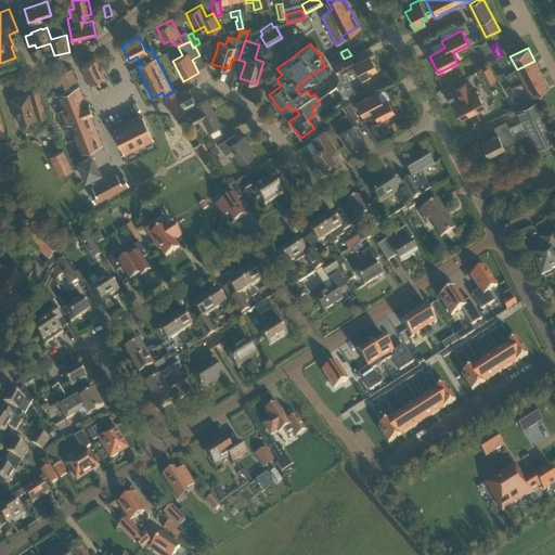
[(351,56),(333,66),(337,74),(348,67),(351,74),(357,71),(360,77),(362,80),(370,77),(369,74),(376,69),(370,55),(355,63),(351,56)]
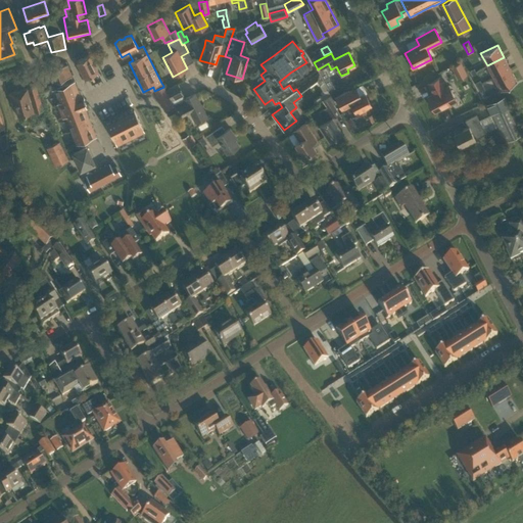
[(98,72),(90,54),(77,61),(85,78),(88,76),(92,84),(101,79),(98,72)]
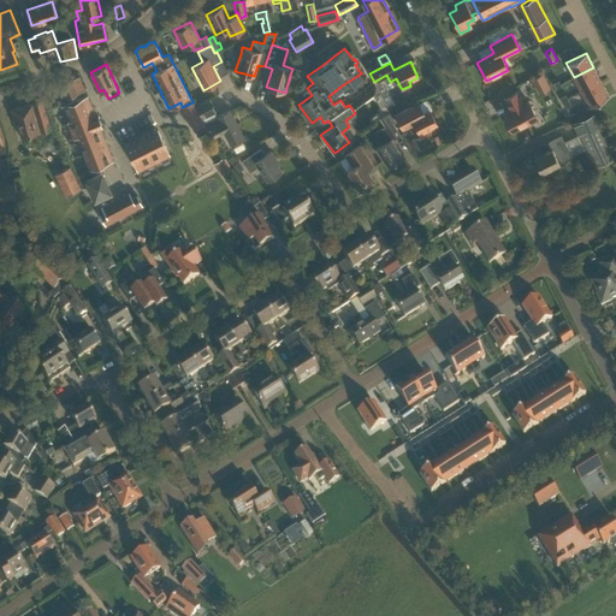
[(292,69),(290,75),(300,77),(302,69),(292,66),(292,69)]
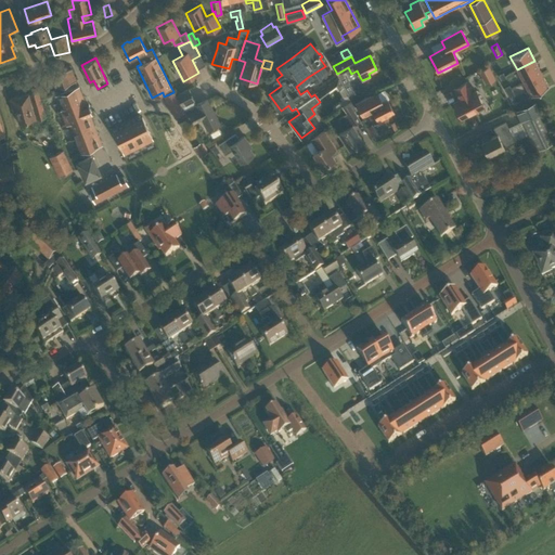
[(534,61),(517,69),(524,82),(541,73),(534,61)]
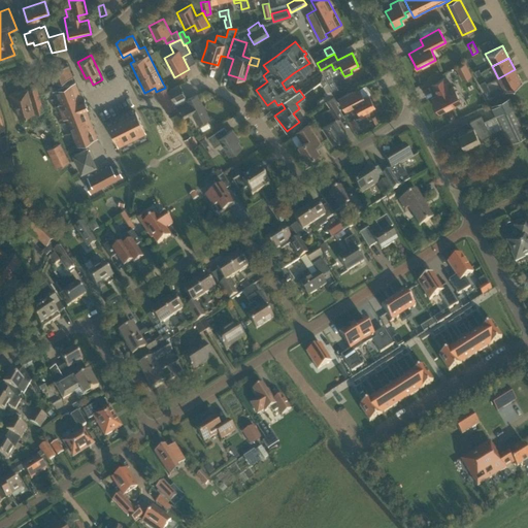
[(465,63),(456,68),(459,75),(463,73),(466,78),(471,75),(465,63)]
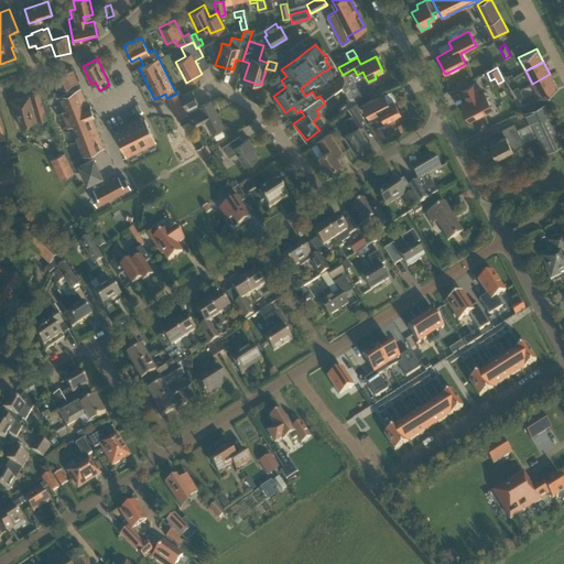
[(77,83),(73,71),(55,77),(60,89),(71,85),(72,87),(77,85),(77,83)]
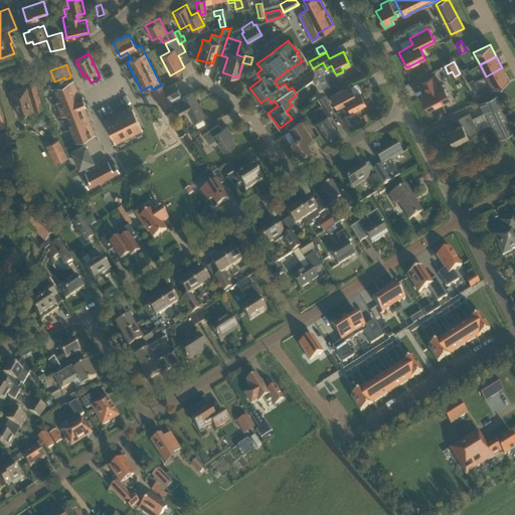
[(502,67),(486,76),(492,89),(509,79),(502,67)]
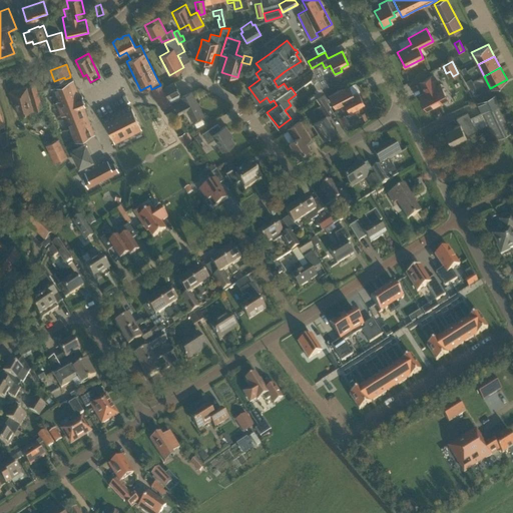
[(312,72),(293,86),(292,87),(295,91),(311,79),(314,82),(317,80),(312,72)]
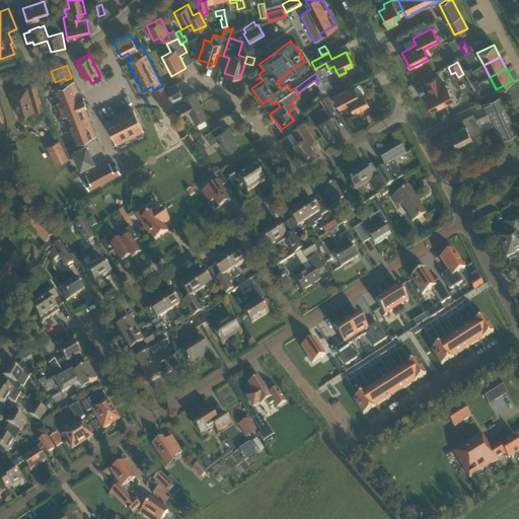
[(442,87),(436,76),(424,83),(430,93),(424,96),(431,110),(439,107),(439,108),(446,105),(445,103),(452,99),(445,85),(442,87)]
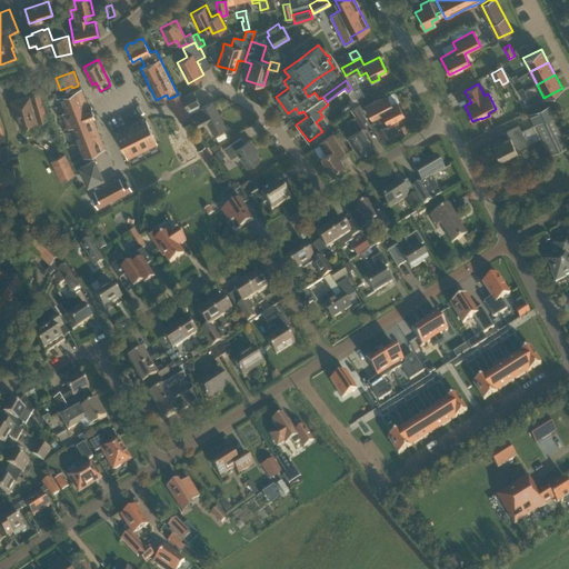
[(65,111),(87,102),(80,88),(80,87),(56,97),(56,98),(59,97),(65,111)]
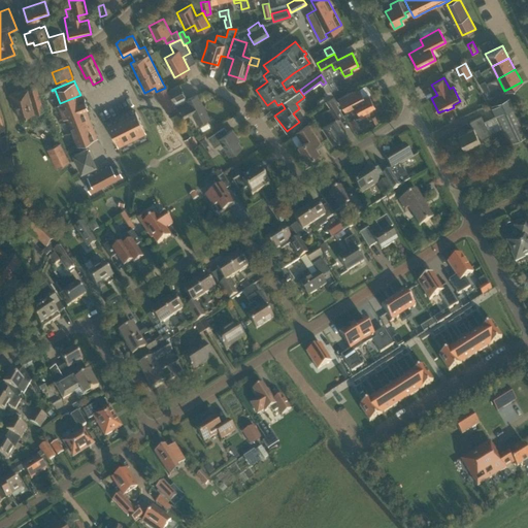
[(323,93),(327,99),(333,95),(326,84),(323,86),(326,91),(323,93)]
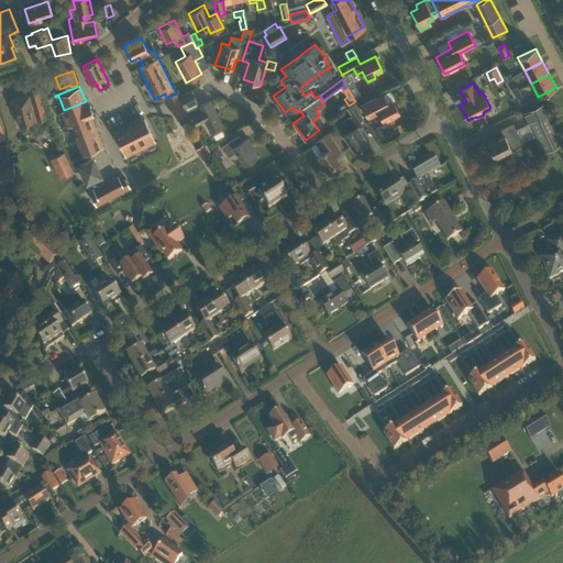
[(190,90),(178,97),(184,109),(196,102),(190,90)]
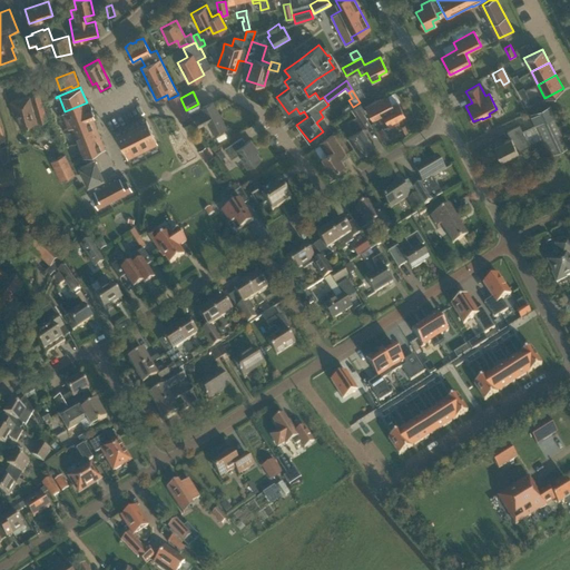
[(47,120),(39,94),(9,102),(13,116),(16,115),(19,127),(38,123),(39,128),(48,125),(47,120)]
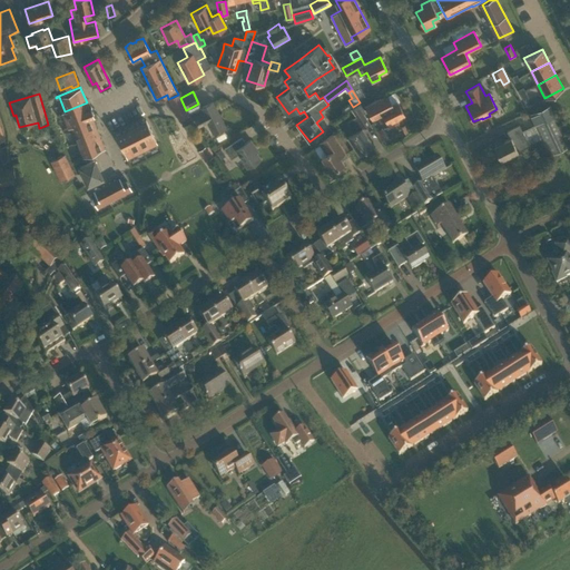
[(178,95),(168,99),(179,119),(188,115),(186,110),(180,98),(178,95)]
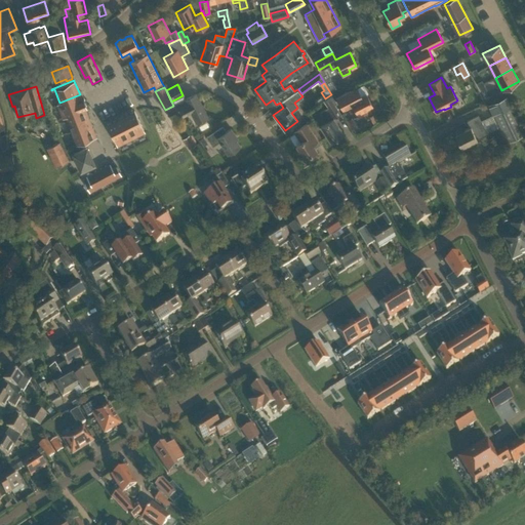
[(361,96),(357,87),(336,97),(344,111),(353,106),(359,117),(367,113),(365,110),(372,106),(366,93),(361,96)]
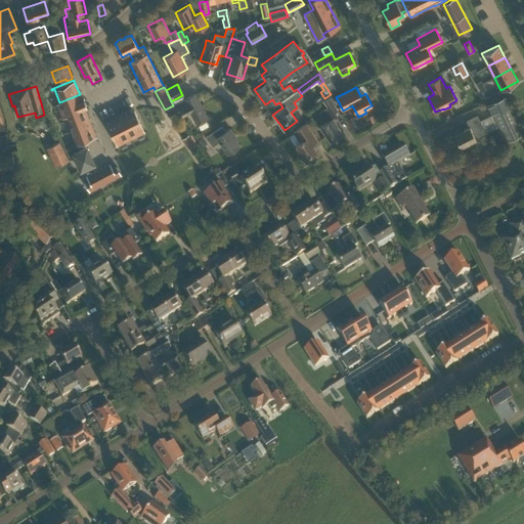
[(62,118),(66,117),(85,108),(85,107),(87,106),(83,97),(81,98),(80,94),(59,102),(57,103),(62,118)]
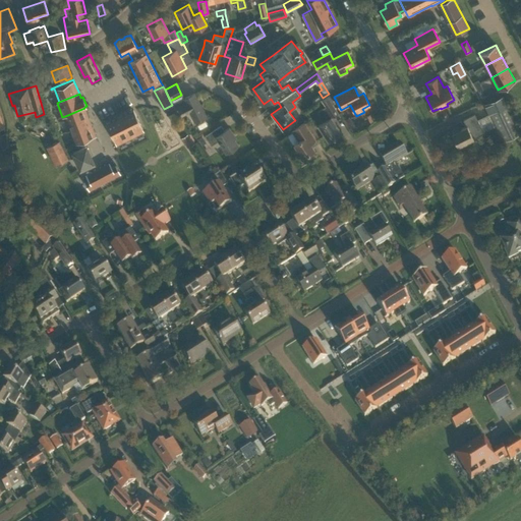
[(194,122),(206,116),(194,94),(183,100),(185,104),(177,109),(181,116),(189,112),(194,122)]
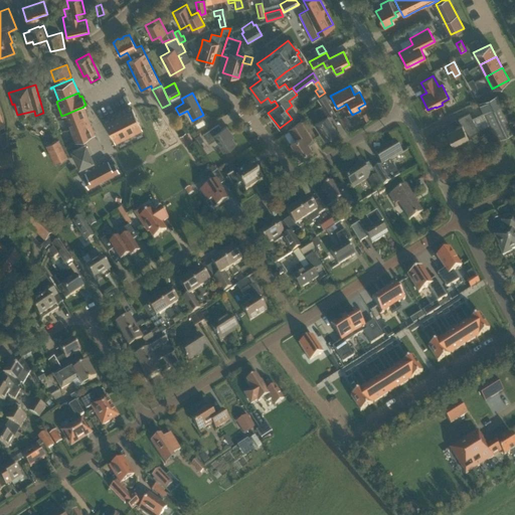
[(488,141),(495,138),(513,130),(496,93),(478,102),(489,125),(482,128),(488,141)]
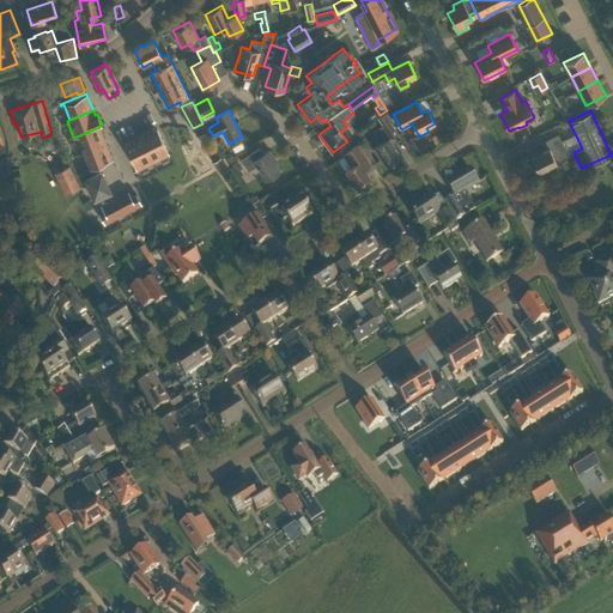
[(388,167),(401,158),(400,156),(401,156),(389,138),(398,133),(389,121),(393,119),(388,111),(377,117),(383,126),(377,128),(386,140),(374,147),(386,165),(388,164),(388,167)]
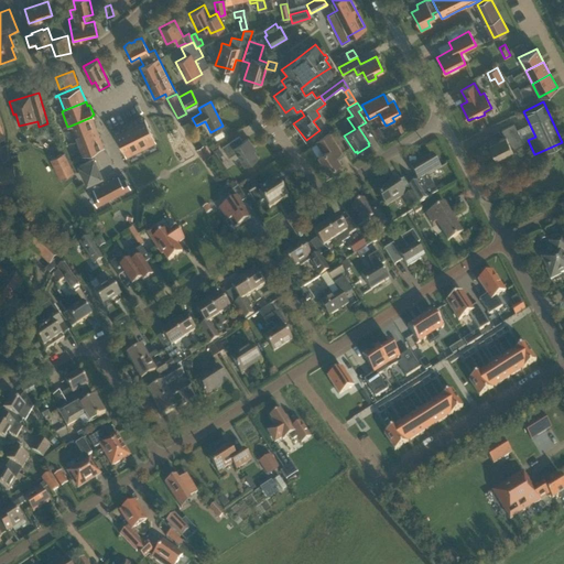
[(76,141),(98,132),(91,117),(71,126),(76,141)]
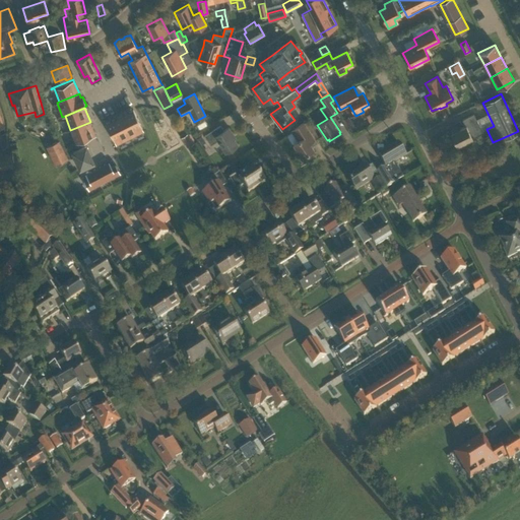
[(119,117),(130,138),(137,134),(136,131),(142,128),(133,110),(132,110),(119,117)]
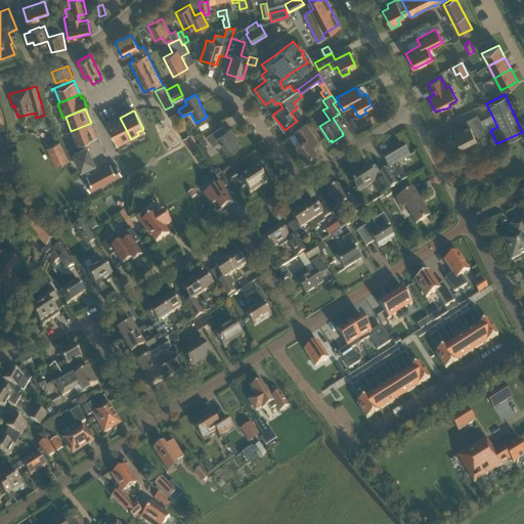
[(469,127),(453,134),(460,147),(475,139),(486,134),(477,116),(466,121),(469,127)]
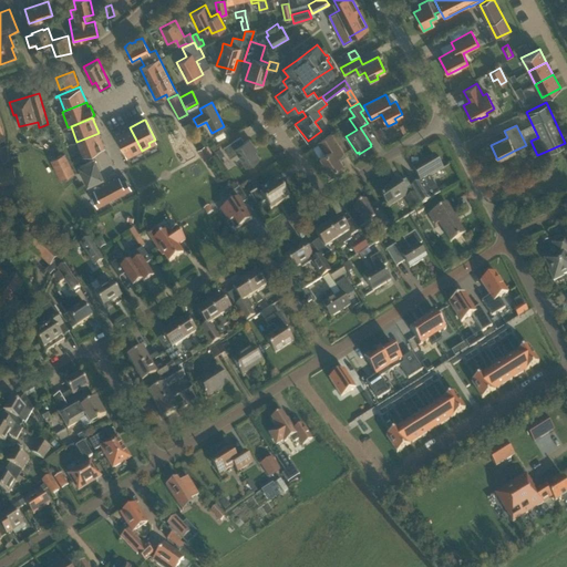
[(133,155),(142,151),(130,127),(115,135),(115,134),(114,135),(124,155),(132,152),(133,155)]
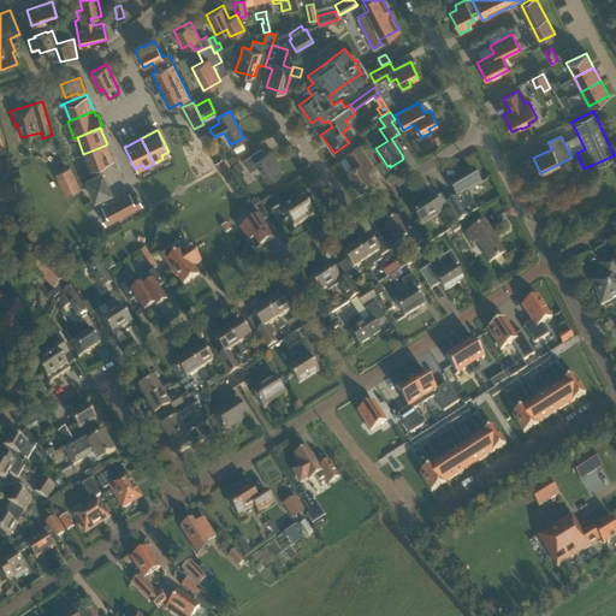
[(413,152),(420,149),(416,142),(409,146),(413,152)]
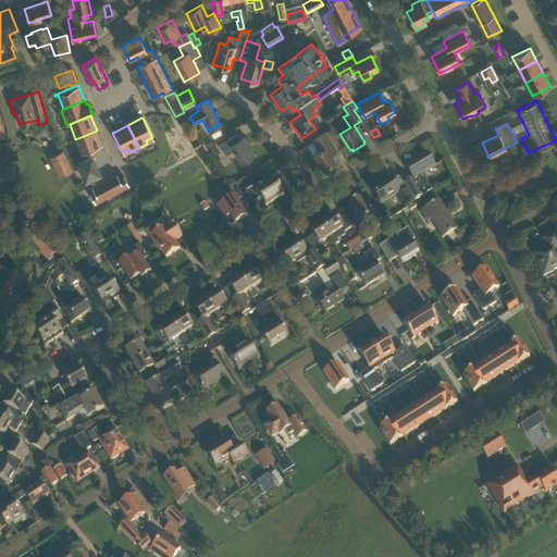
[(97,131),(75,139),(81,153),(102,145),(97,131)]
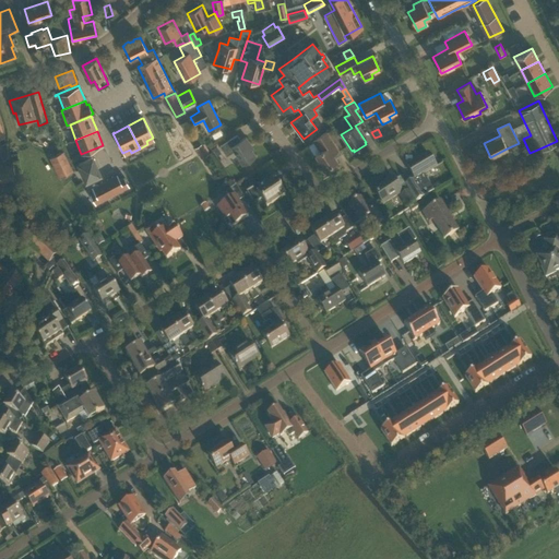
[(324,168),(337,159),(333,153),(339,149),(326,131),(314,139),(321,150),(316,154),(324,168)]
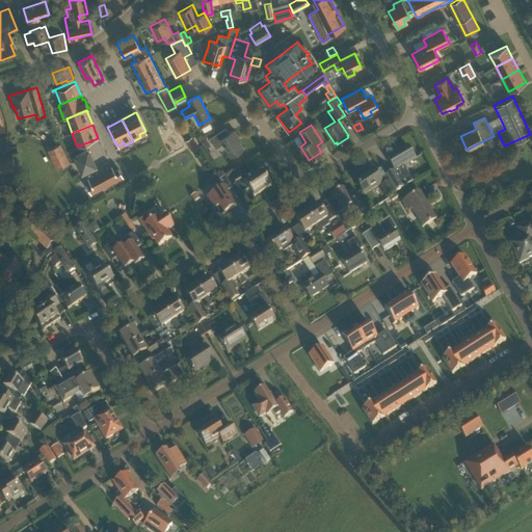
[(229,133),(225,128),(210,138),(216,148),(223,143),(232,155),(243,148),(238,139),(239,138),(234,130),(229,133)]
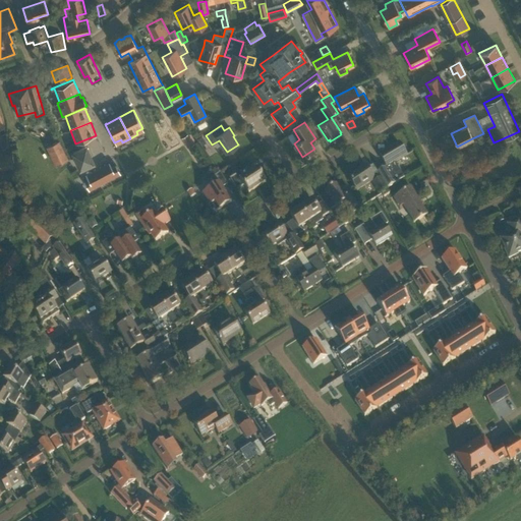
[(189,132),(181,138),(187,149),(196,142),(189,132)]
